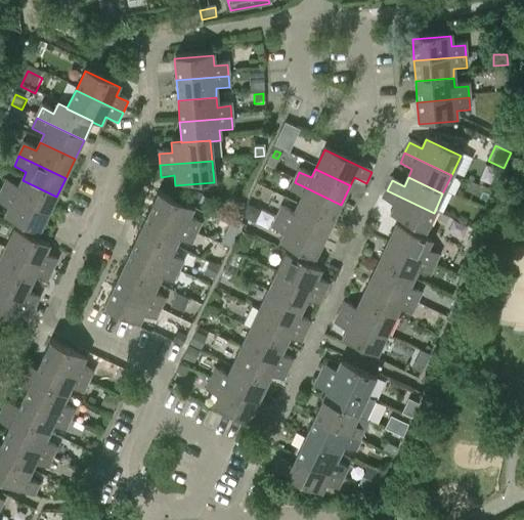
[(1,193),(48,216),(56,197),(23,180),(18,188),(6,183),(1,193)]
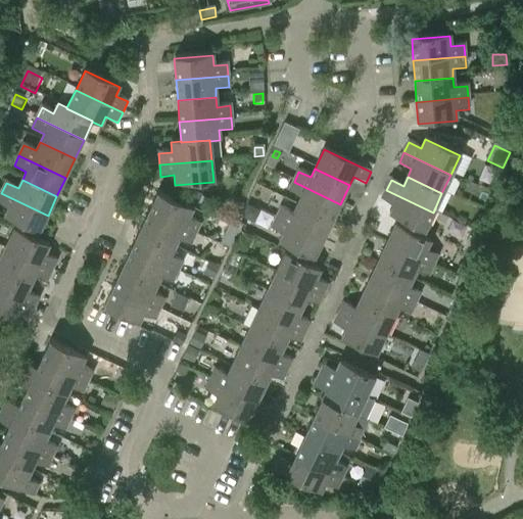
[(340,204),(294,182),(289,192),(301,198),(297,206),(332,223),(340,204)]
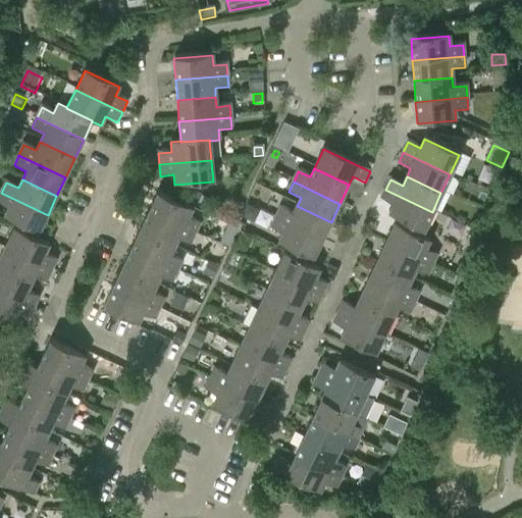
[(432,212),(385,190),(380,200),(393,206),(388,215),(423,231),(432,212)]
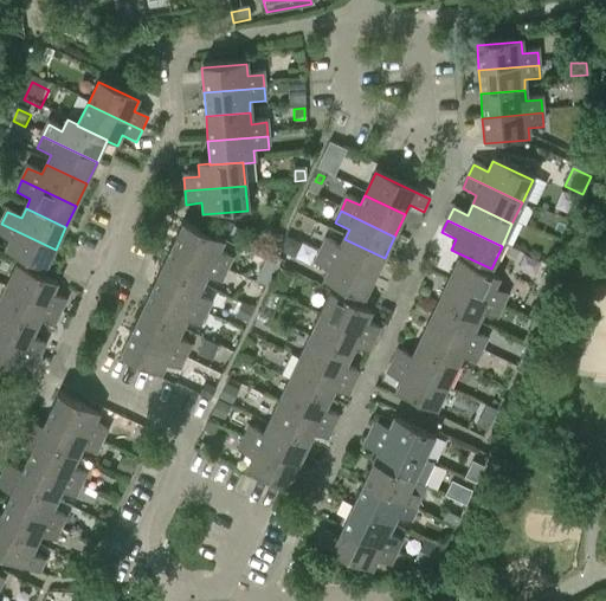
[(45,272),(56,250),(1,224),(0,225),(0,237),(11,240),(6,252),(45,272)]
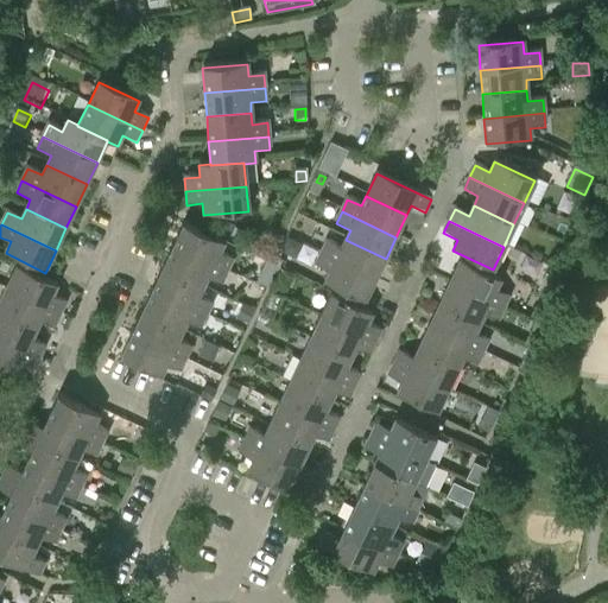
[(183,226),(172,248),(227,274),(233,261),(219,255),(223,245),(183,226)]
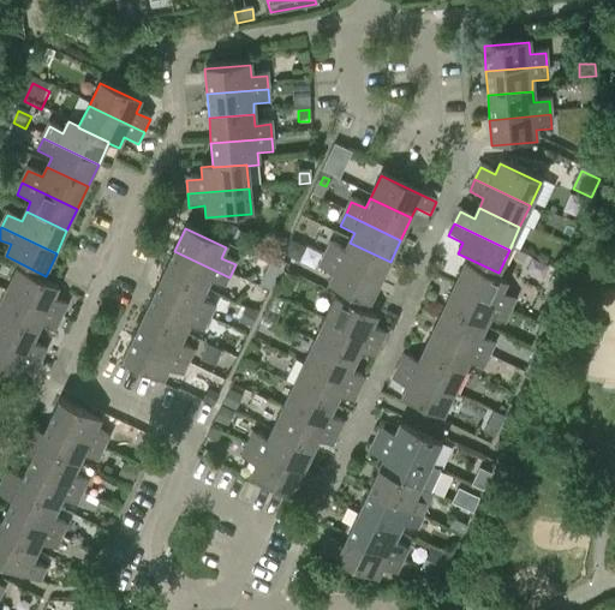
[(390,262),(350,243),(345,252),(330,246),(324,258),(380,283),(390,262)]
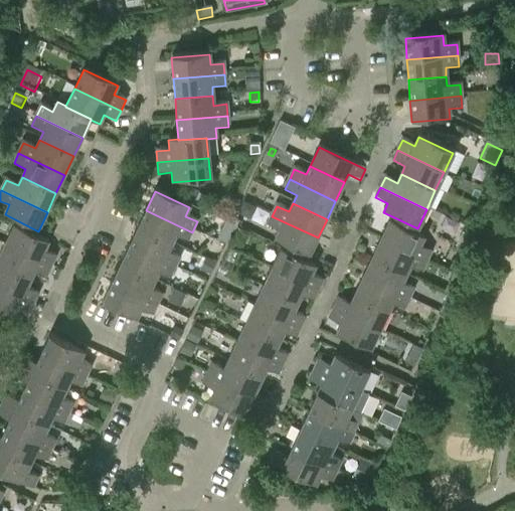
[(254,209),(243,204),(237,215),(248,220),(254,209)]
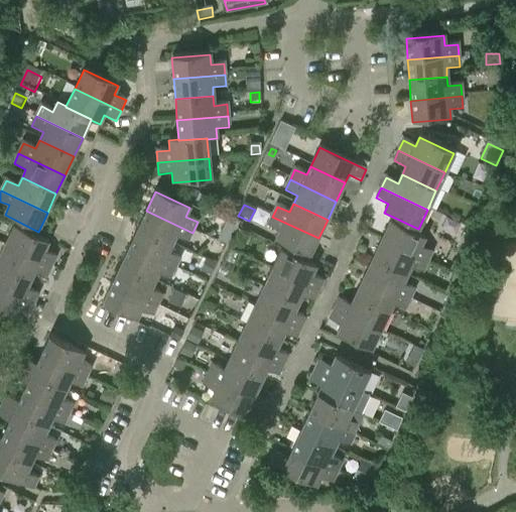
[(146,211),(137,229),(171,245),(175,237),(187,243),(192,233),(146,211)]
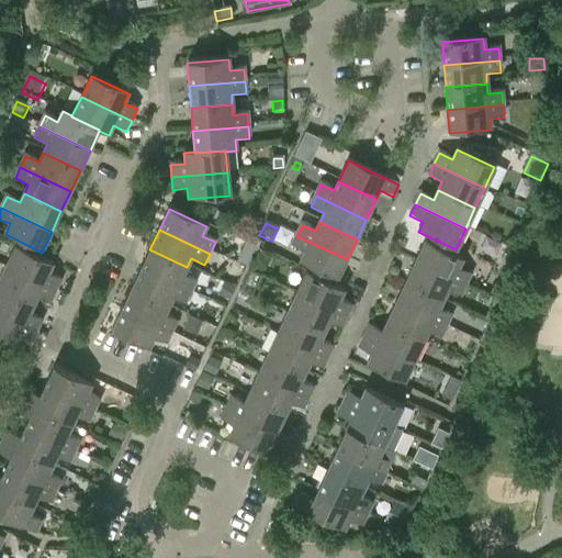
[(347,259),(296,236),(291,247),(304,253),(300,264),(337,281),(347,259)]
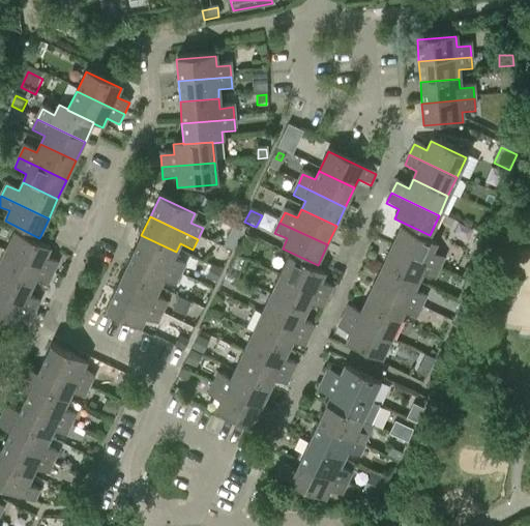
[(401,229),(391,249),(439,270),(444,260),(432,255),(436,245),(401,229)]
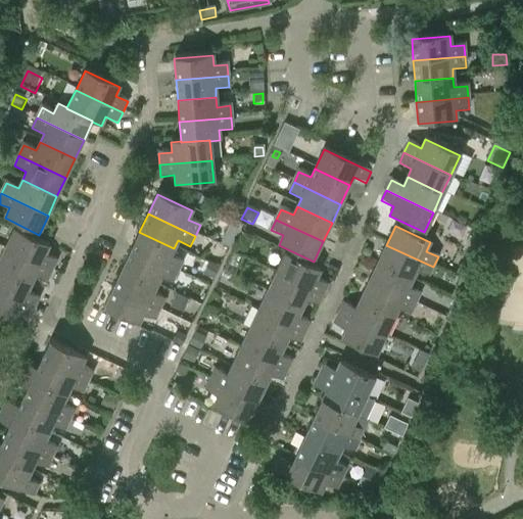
[(14,230),(5,249),(51,272),(56,262),(44,255),(49,246),(14,230)]
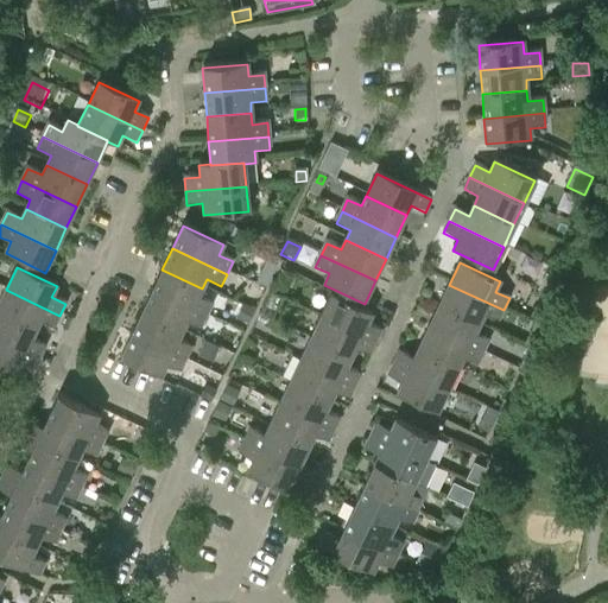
[(152,292),(207,318),(211,305),(198,299),(202,289),(162,270),(152,292)]
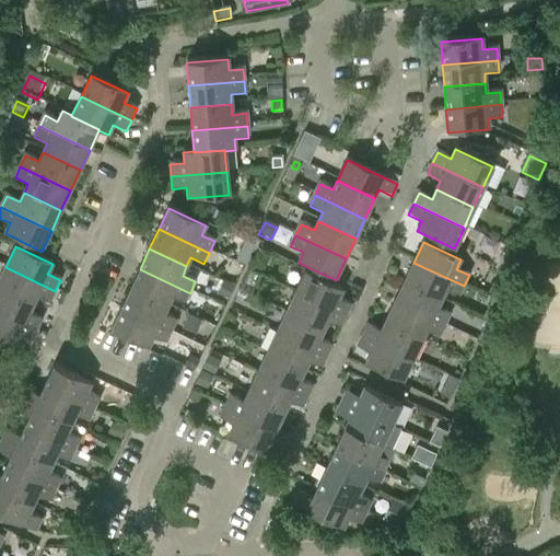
[(504,250),(500,259),(509,264),(513,254),(510,252),(504,250)]
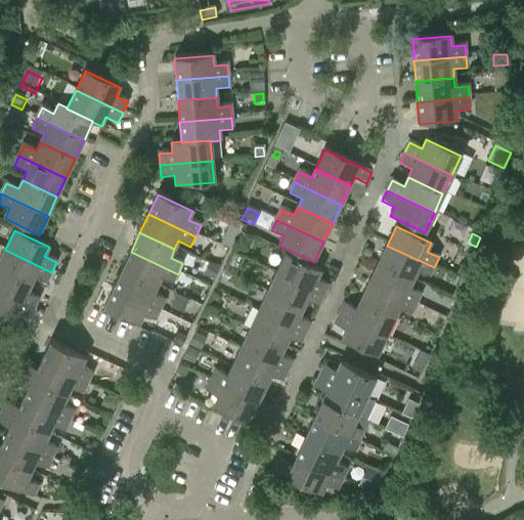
[(228,251),(233,240),(225,235),(220,247),(228,251)]
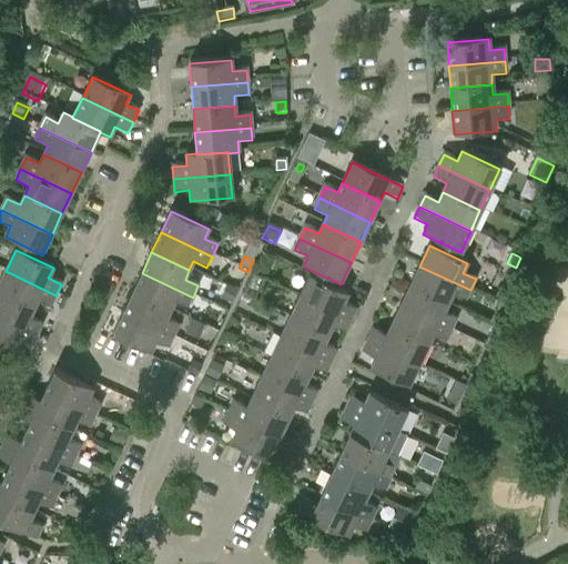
[(274,260),(264,255),(256,270),(267,275),(274,260)]
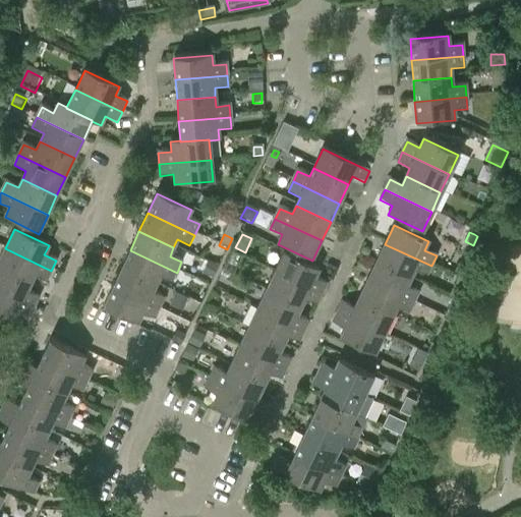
[(375,263),(410,279),(414,271),(426,277),(431,266),(385,244),(375,263)]
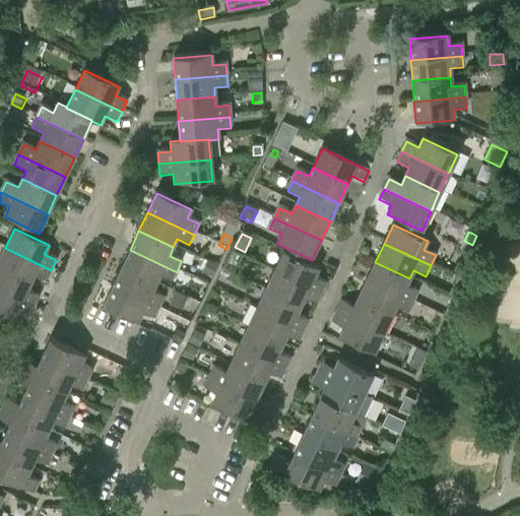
[(47,280),(51,270),(5,248),(0,258),(0,268),(30,283),(35,275),(47,280)]
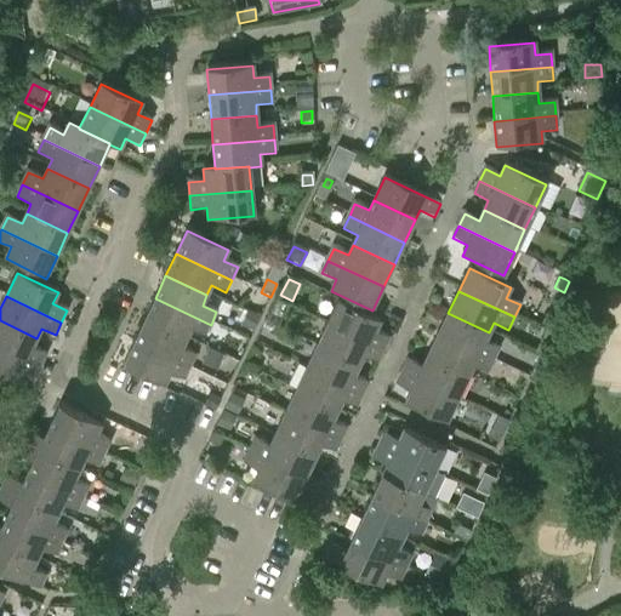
[(205,337),(211,325),(155,298),(144,320),(186,340),(191,330),(205,337)]
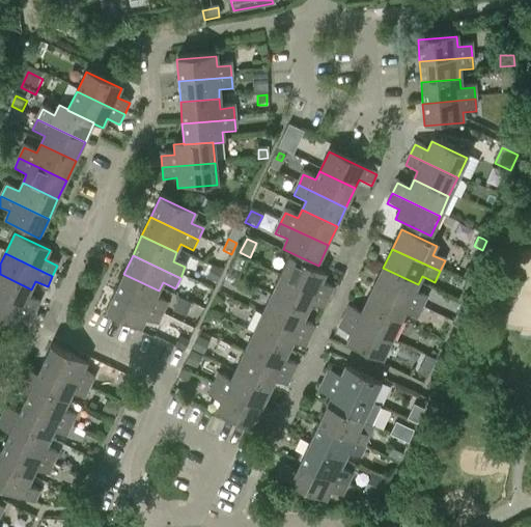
[(289,258),(280,278),(328,301),(333,290),(320,284),(325,275),(289,258)]
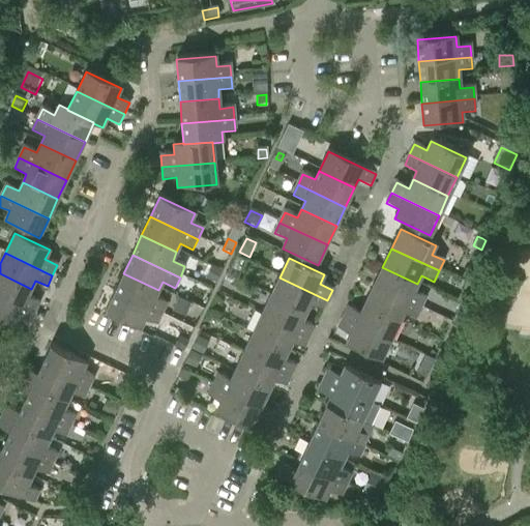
[(486,269),(473,263),(464,283),(476,289),(486,269)]
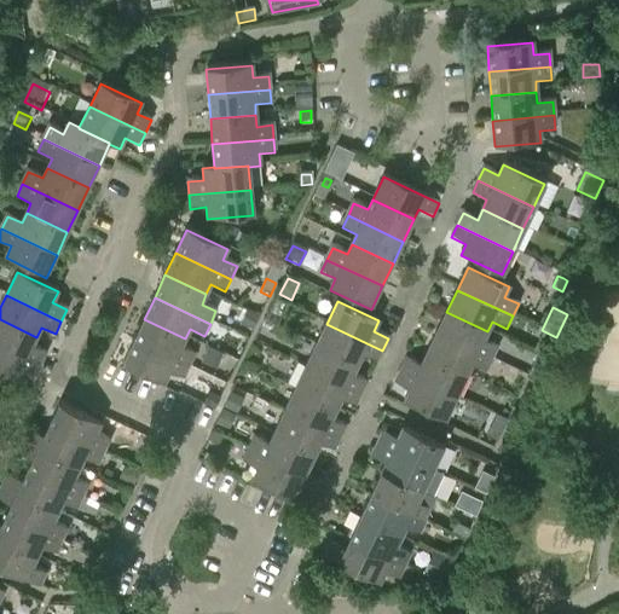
[(437,335),(491,360),(497,348),(482,342),(487,331),(446,312),(437,335)]
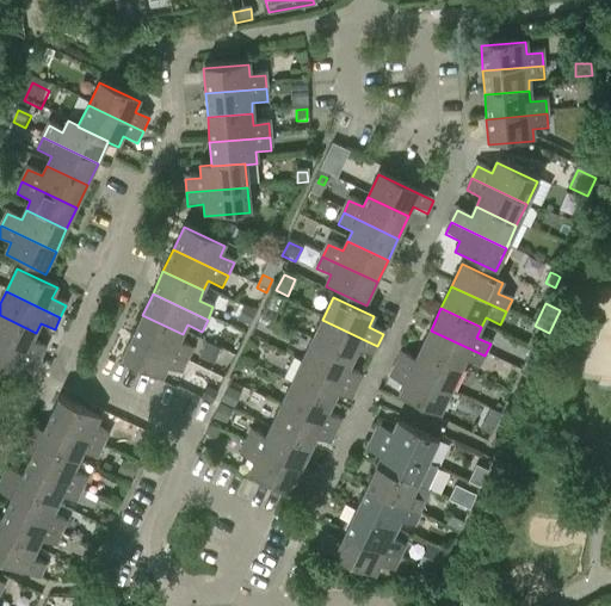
[(238,323),(250,328),(254,316),(244,310),(238,323)]
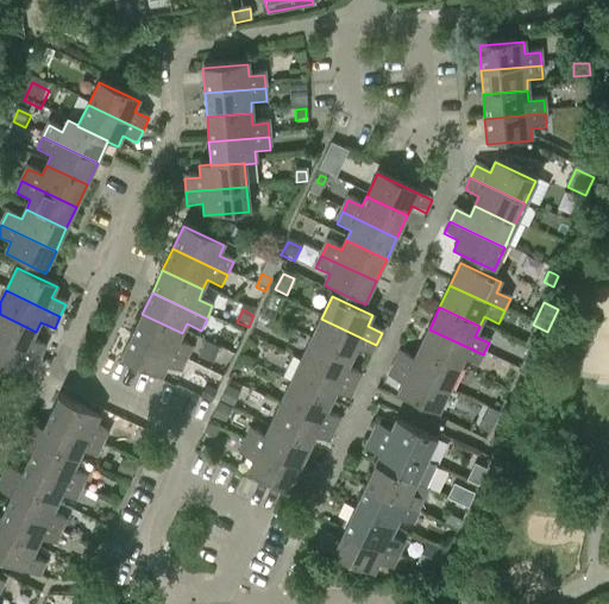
[(31,341),(36,332),(0,314),(0,341),(39,360),(45,348),(31,341)]
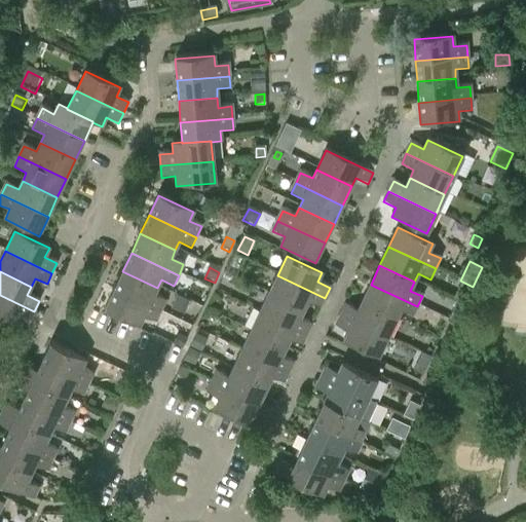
[(113,291),(160,312),(165,302),(153,297),(157,288),(122,271),(113,291)]
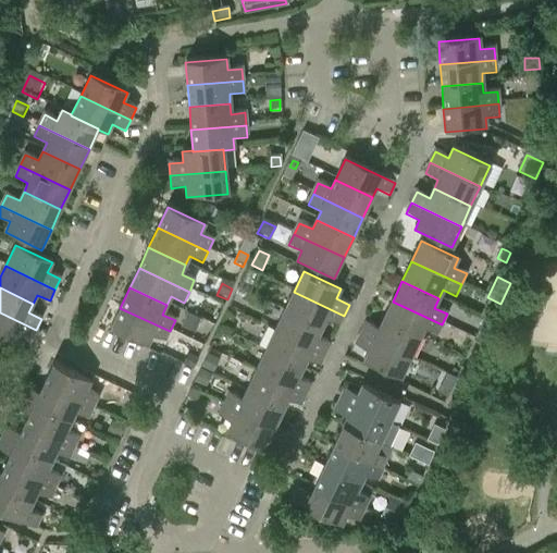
[(338,327),(344,316),(294,292),(284,312),(321,330),(325,321),(338,327)]
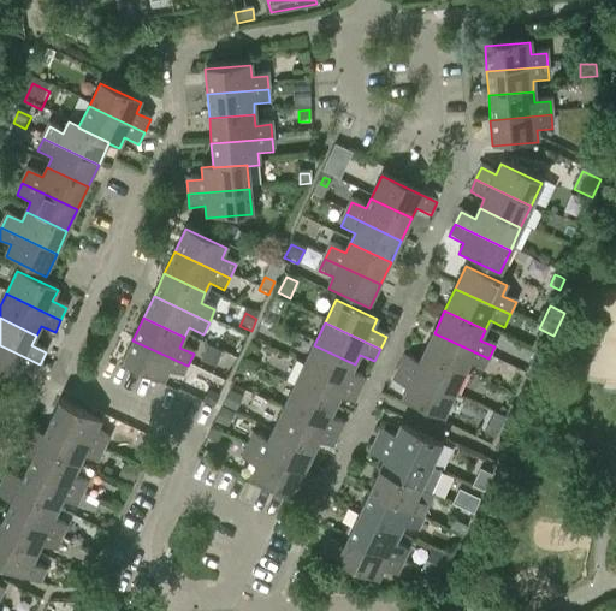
[(538,338),(548,343),(551,336),(542,331),(538,338)]
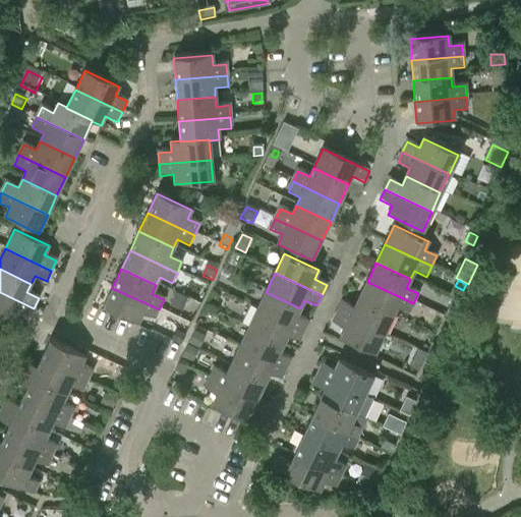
[(358,300),(393,317),(397,308),(408,314),(413,303),(367,282),(358,300)]
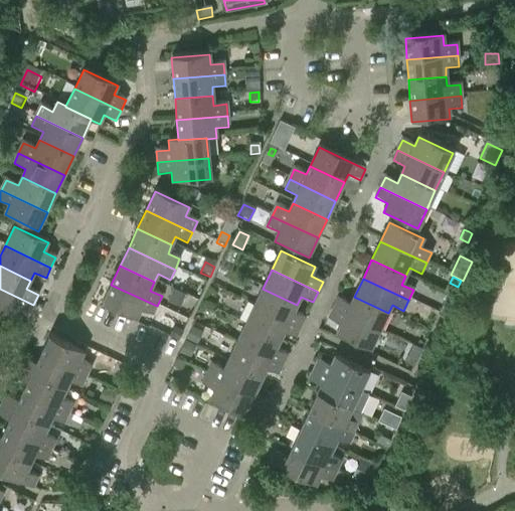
[(152,317),(157,306),(111,285),(102,304),(136,320),(141,311),(152,317)]
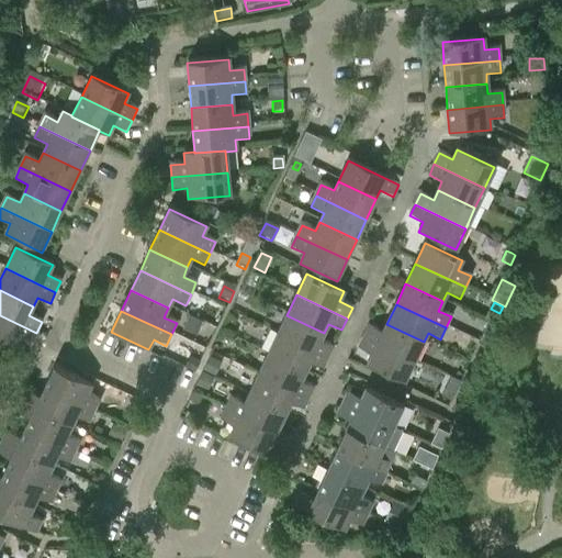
[(31,344),(36,333),(0,315),(0,341),(13,347),(18,337),(31,344)]
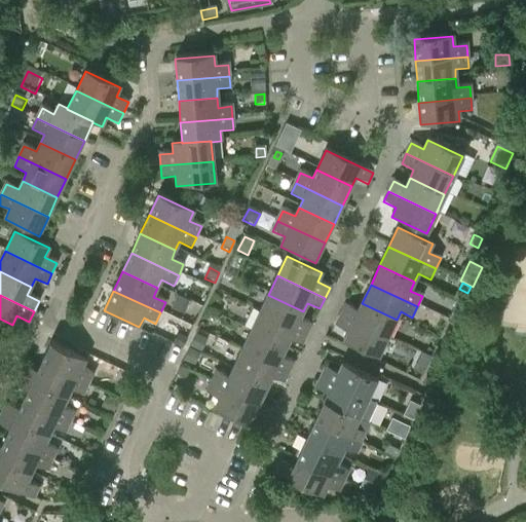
[(299,320),(303,311),(268,295),(260,313),(307,336),(311,326),(299,320)]
